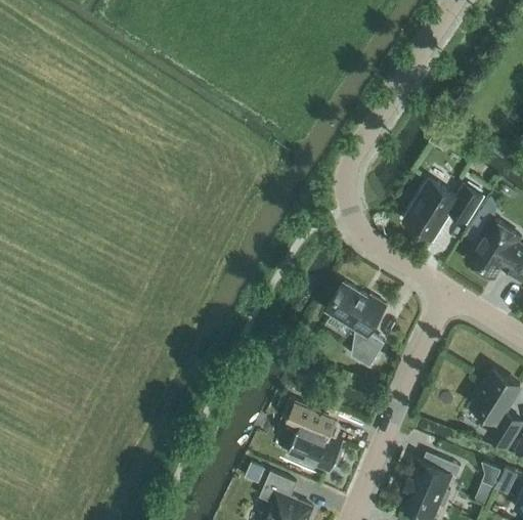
[(429,180),(403,222),(432,241),(449,213),(466,223),(482,198),(465,186),(456,199),(429,180)]
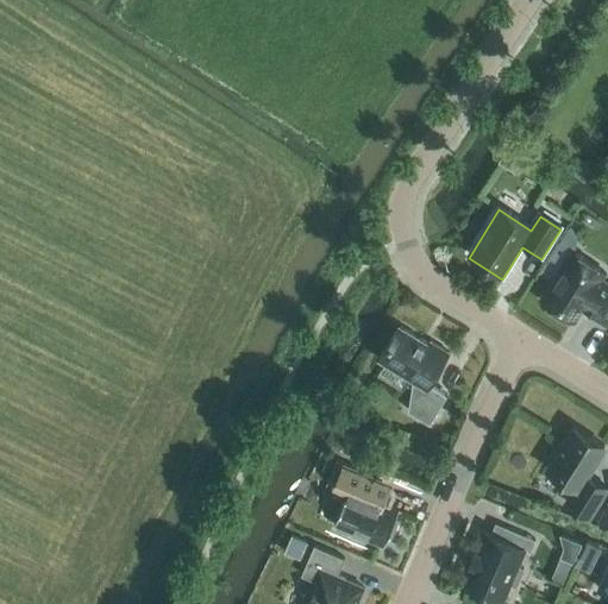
[(572,255),(541,303),(574,323),(581,312),(606,327),(607,321),(607,289),(599,283),(605,276),(572,255)]
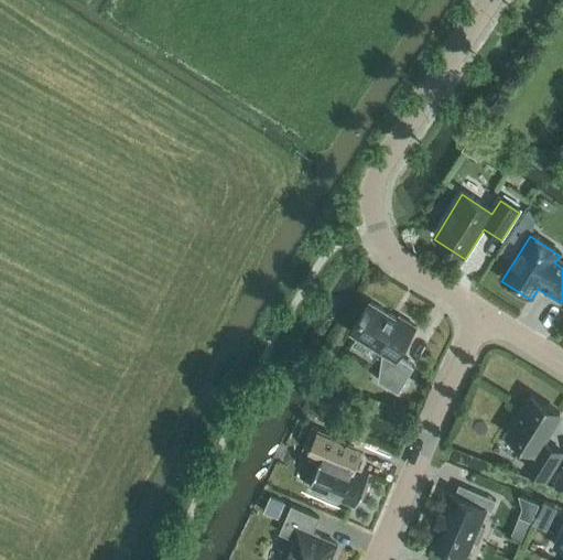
[(397,322),(369,305),(350,336),(382,356),(381,358),(378,384),(398,396),(413,369),(397,359),(415,330),(399,319),(397,322)]
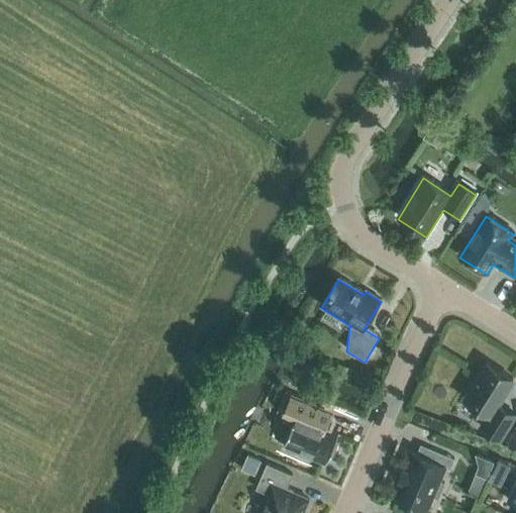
[(512,381),(487,366),(479,379),(476,378),(467,393),(469,394),(465,401),(489,416),(480,429),(499,441),(514,416),(497,406),(512,381)]
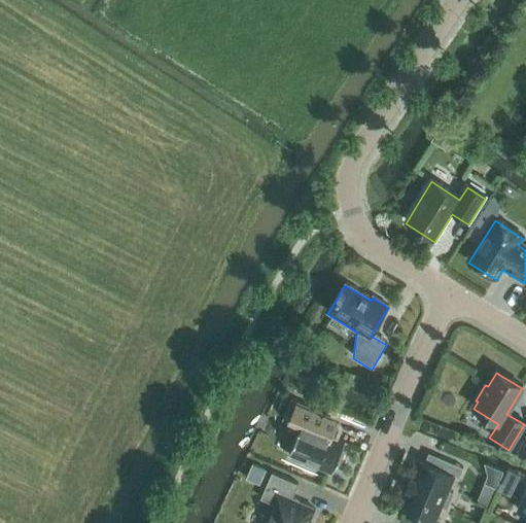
[(347,374),(343,384),(355,388),(359,378),(347,374)]
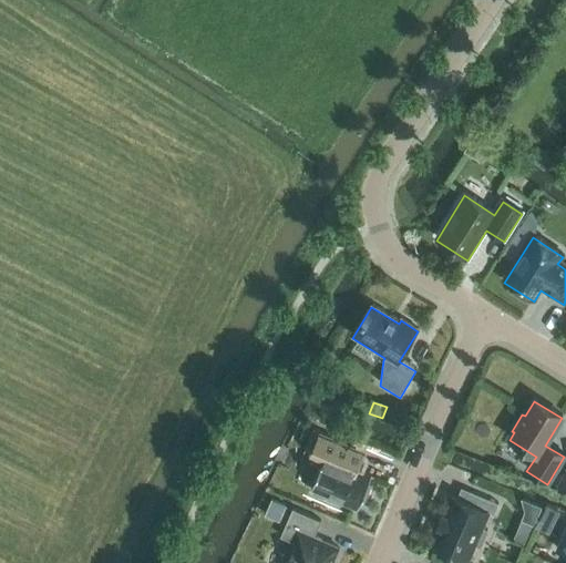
[(327,502),(329,499),(357,511),(360,503),(363,504),(370,488),(368,487),(371,479),(343,467),(351,449),(319,434),(310,454),(323,460),(310,491),(315,492),(314,495),(327,502)]
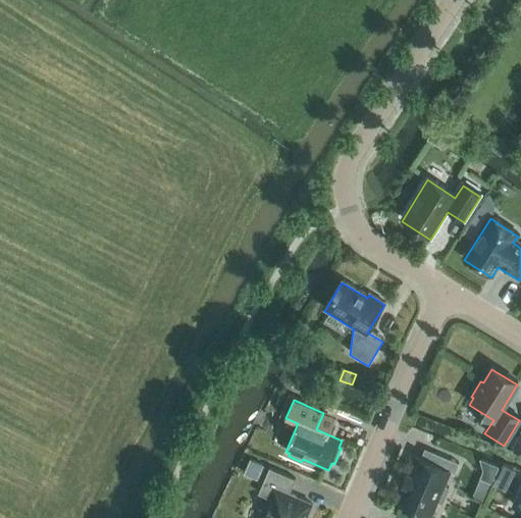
[(520,437),(519,436),(511,449),(520,455),(520,437)]
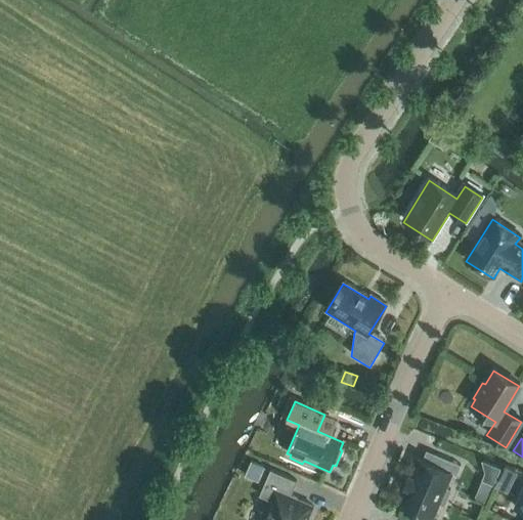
[(406,489),(399,506),(429,519),(431,519),(438,505),(443,507),(450,492),(444,489),(450,476),(455,478),(461,468),(434,457),(430,467),(418,462),(410,478),(408,477),(404,488),(406,489)]
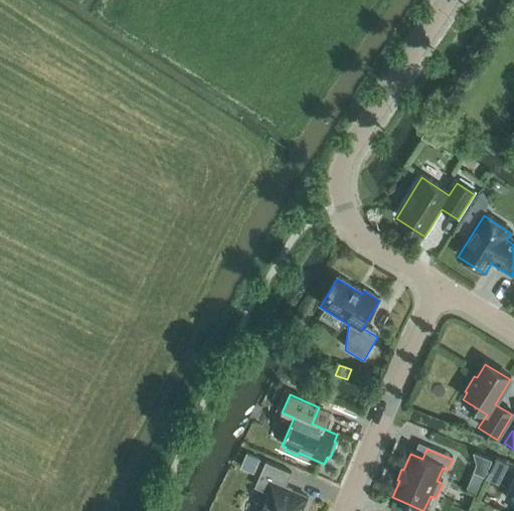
[(495,461),(486,480),(498,486),(508,467),(495,461)]
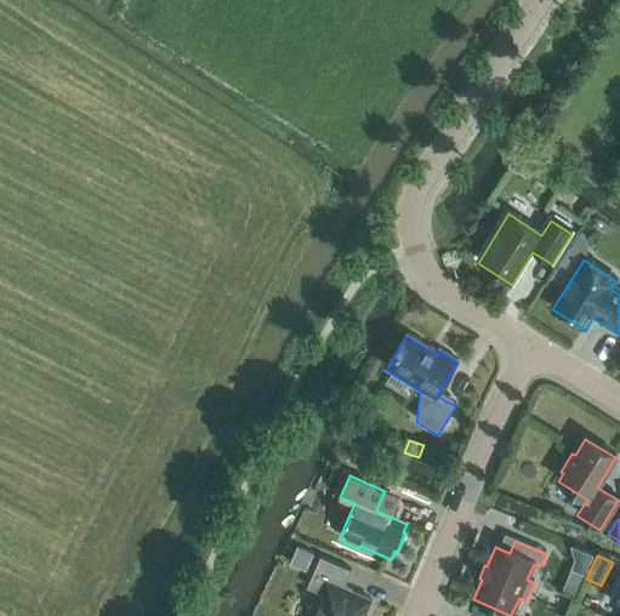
[(364,615),(370,603),(343,591),(351,572),(319,559),(306,589),(319,595),(311,615),(364,615)]
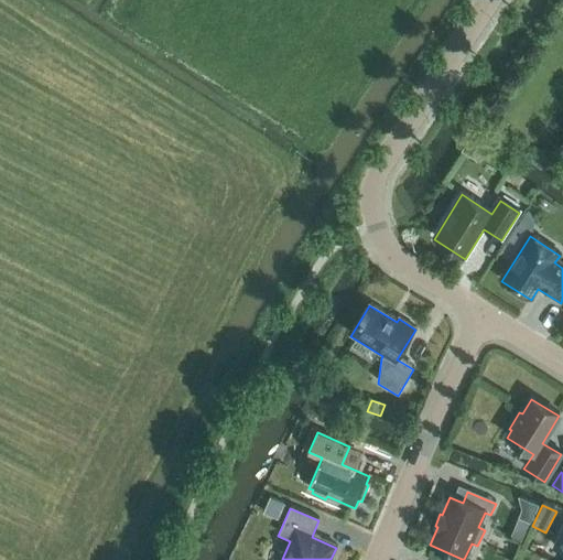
[(518,520),(510,539),(522,544),(530,525),(518,520)]
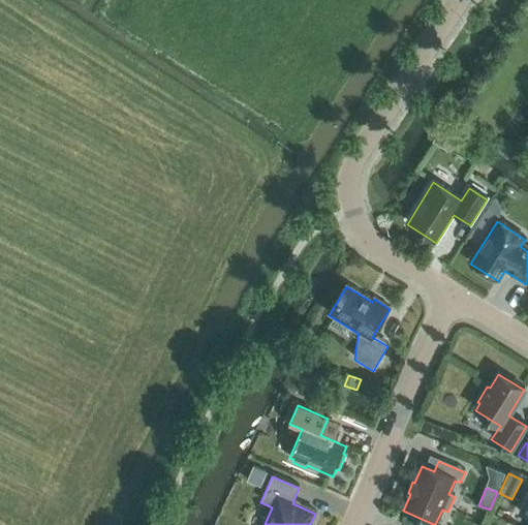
[(527,524),(527,493),(518,514),(527,519),(527,524)]
